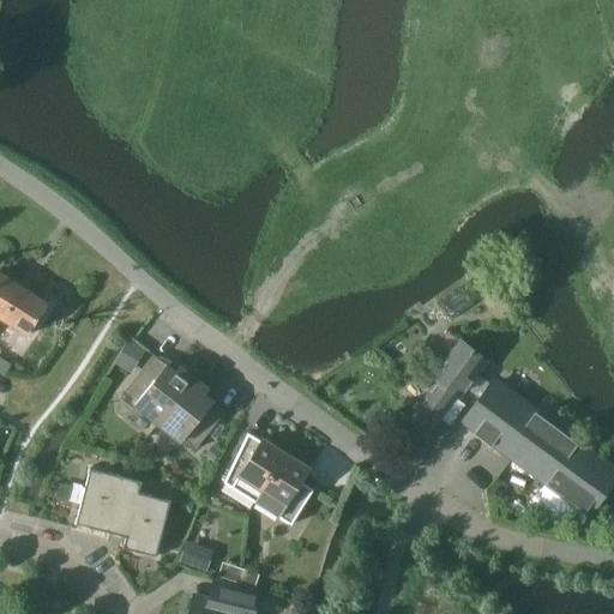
[(0,318),(1,319),(22,287),(0,272),(0,318)]
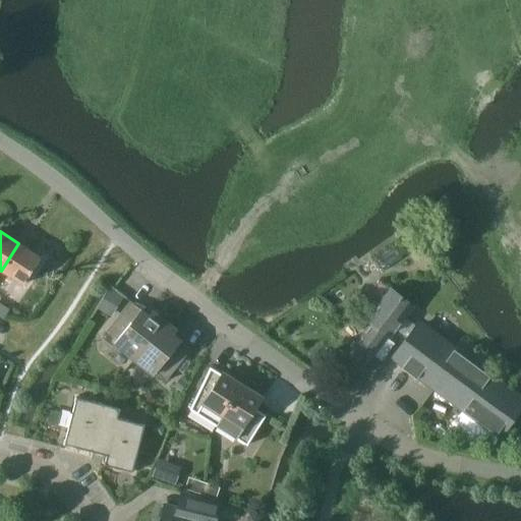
[(40,256),(18,243),(1,271),(22,284),(40,256)]
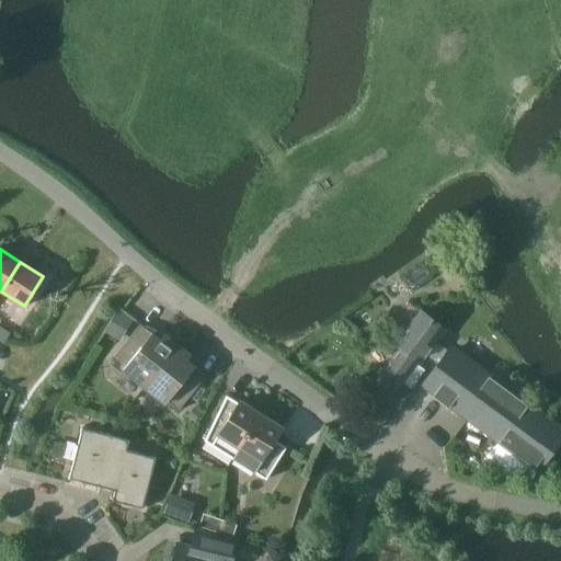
[(117,309),(104,331),(121,341),(134,319),(117,309)]
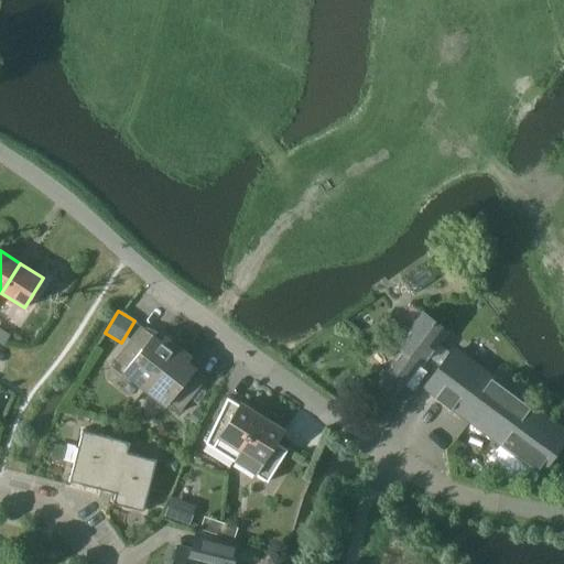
[(394,358),(373,387),(392,400),(420,362),(418,362),(424,354),(441,366),(449,353),(437,344),(447,329),(422,311),(407,333),(397,325),(380,348),(394,358)]
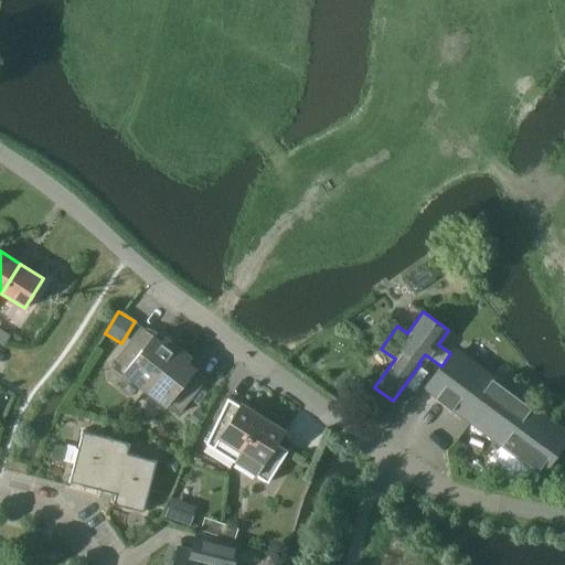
[(124,372),(146,390),(178,348),(166,338),(161,342),(141,326),(115,360),(126,370),(124,372)]
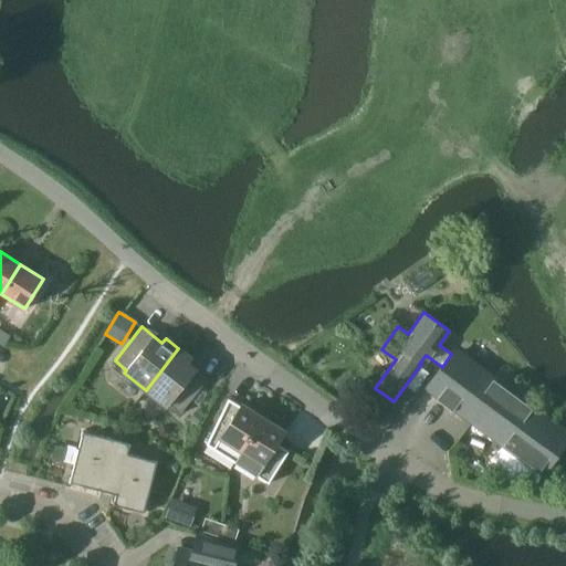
[(200,389),(208,379),(188,364),(191,358),(178,348),(146,390),(167,407),(169,405),(180,413),(191,399),(198,405),(207,395),(200,389)]
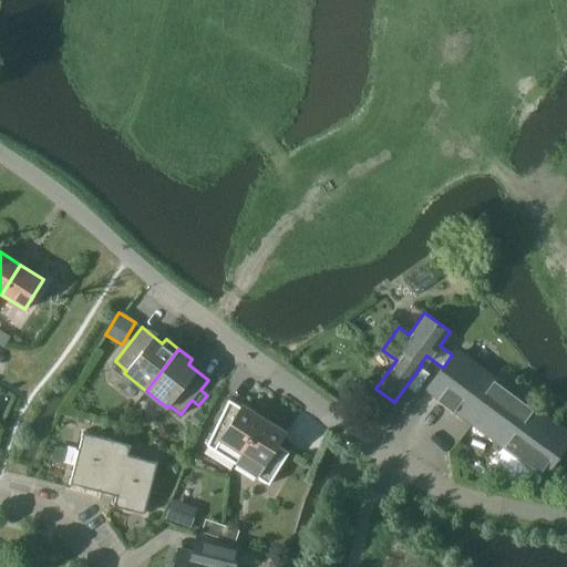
[(443,368),(426,390),(543,476),(566,443),(566,431),(495,378),(491,383),(452,354),(443,368)]
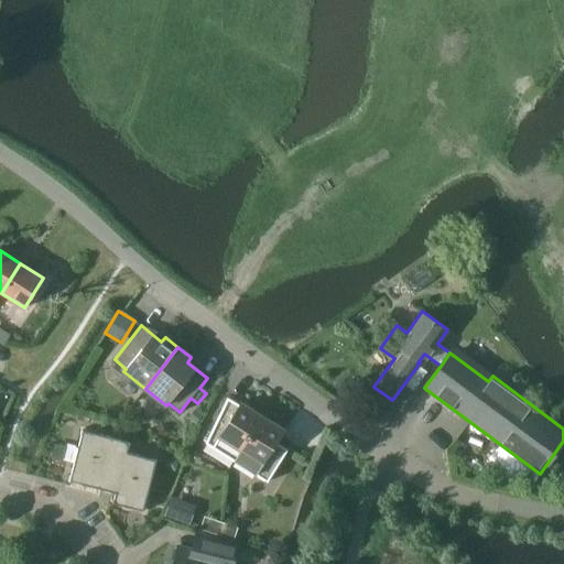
[(206,443),(234,462),(263,415),(262,415),(262,416),(241,403),(239,405),(228,398),(206,443)]
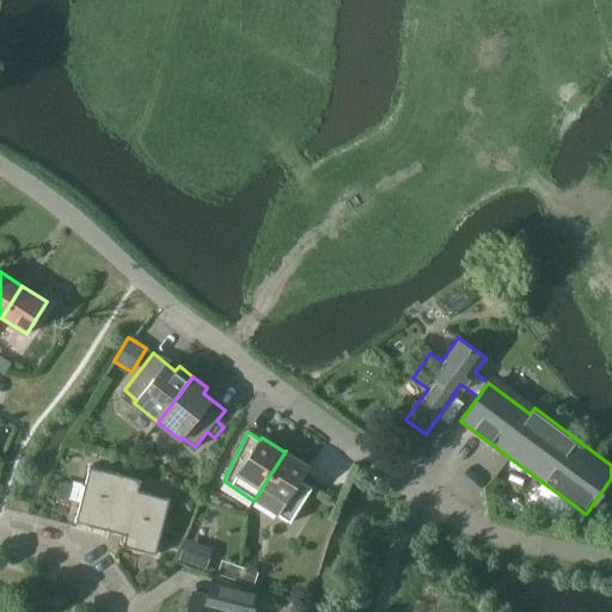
[(213,444),(204,453),(214,459),(221,450),(213,444)]
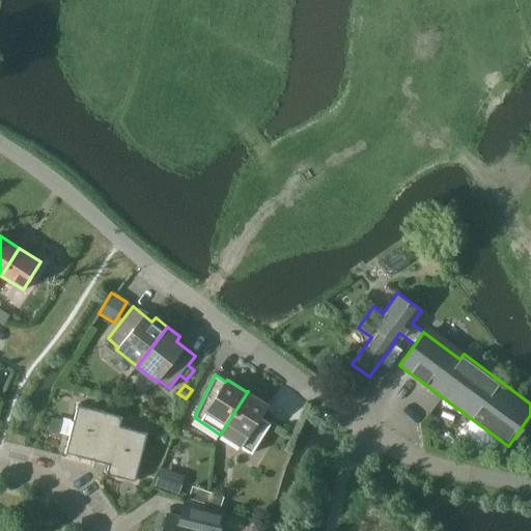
[(249,391),(248,391),(220,435),(251,454),(271,424),(260,417),(268,406),(248,393),(249,391)]
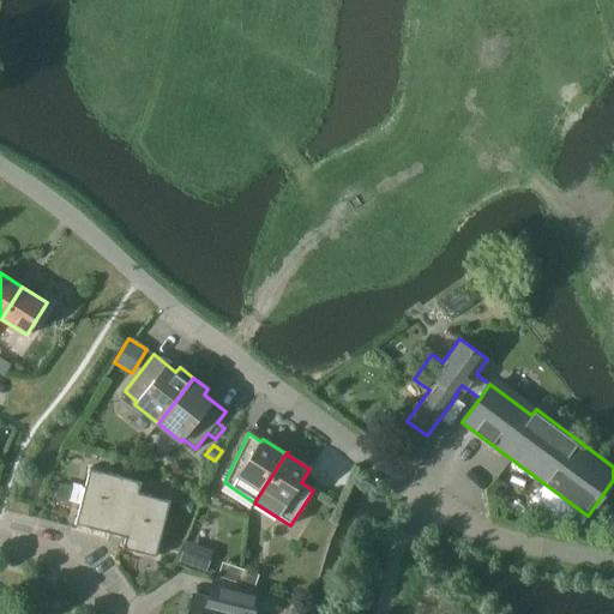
[(138,492),(142,481),(90,468),(85,487),(91,488),(88,504),(80,503),(76,523),(126,536),(122,547),(156,557),(162,535),(155,534),(160,518),(166,519),(170,500),(138,492)]
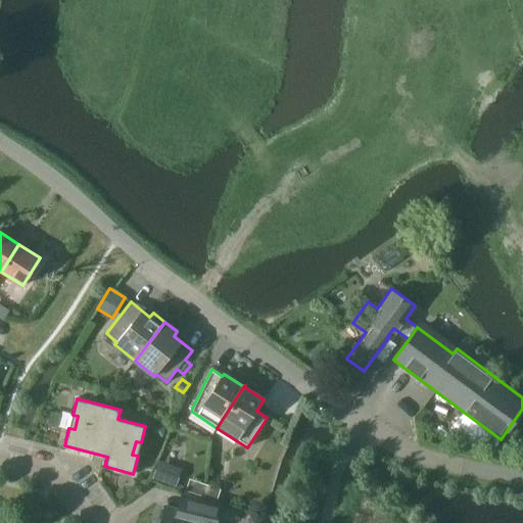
[(153,424),(151,434),(162,437),(164,427),(153,424)]
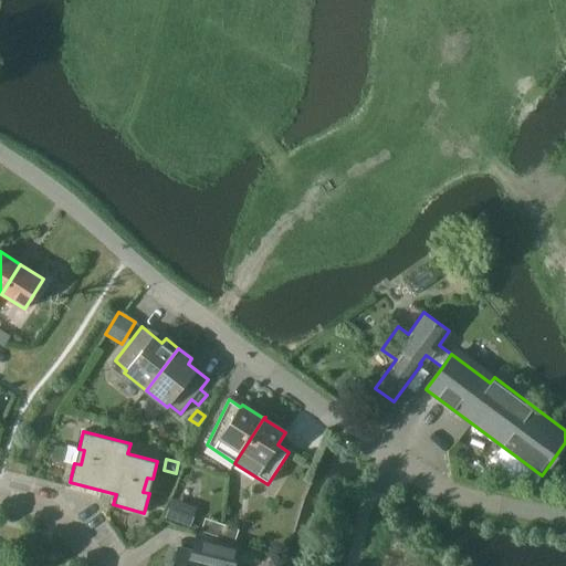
[(171,498),(165,519),(190,527),(197,506),(171,498)]
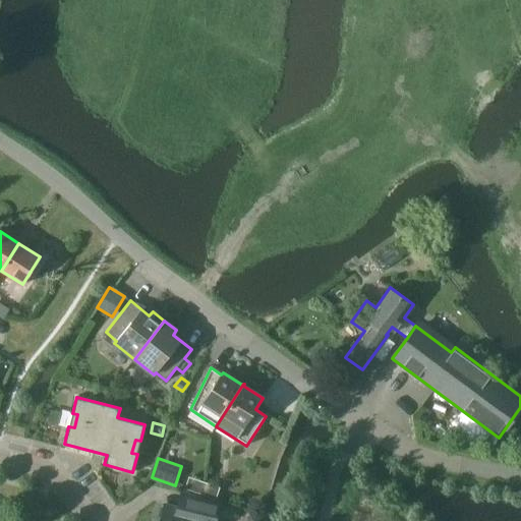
[(199,495),(204,482),(188,477),(184,489),(199,495)]
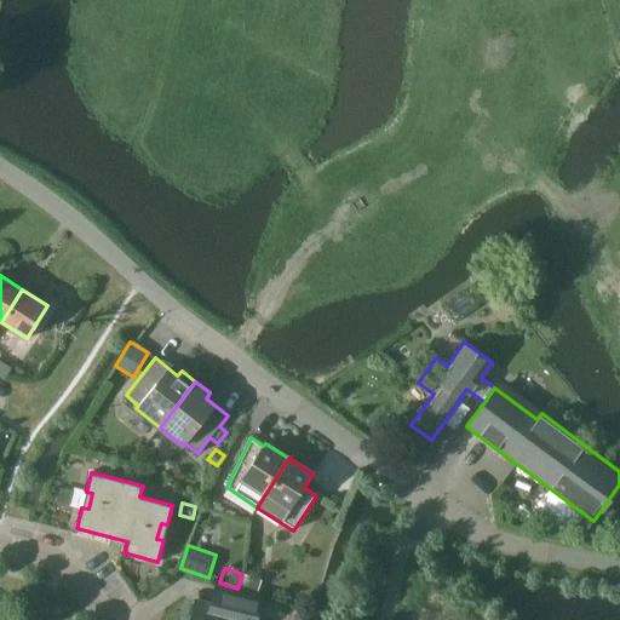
[(262,580),(242,574),(237,589),(257,595),(262,580)]
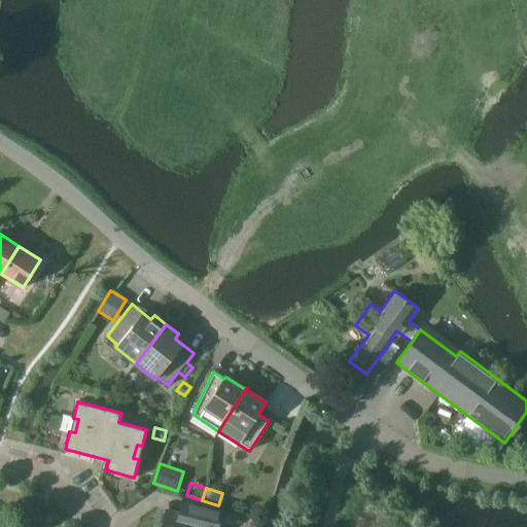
[(189,517),(166,511),(161,526),(204,526),(205,522),(218,525),(222,510),(194,501),(189,517)]
